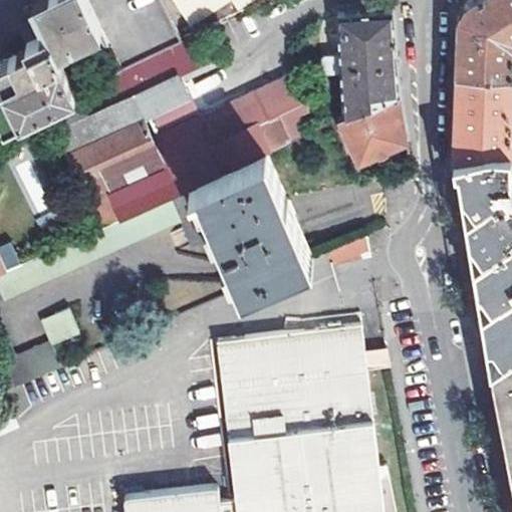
[(180,41),(158,0),(0,0),(0,128),(43,107),(72,92),(121,68),(126,65),(180,41)]
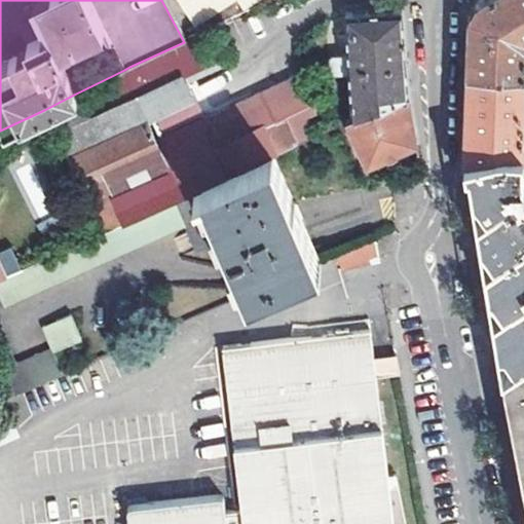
[(161,0),(184,42),(240,16),(275,0),(161,0)]
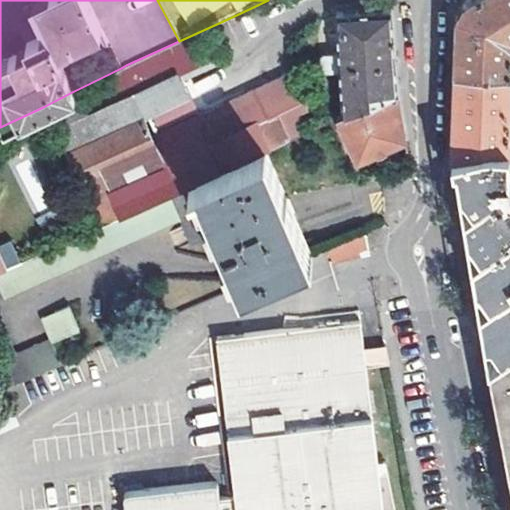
[(454,68),(509,72),(509,49),(509,0),(468,0),(460,5),(458,9),(456,14),(454,68)]
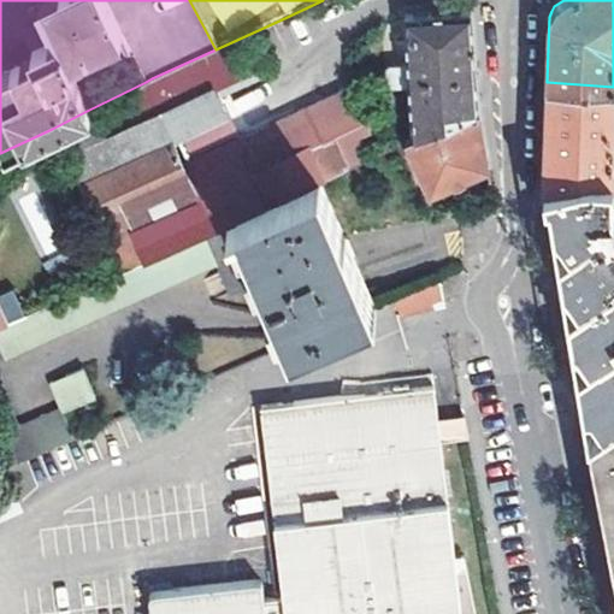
[(468,10),(402,15),(405,35),(407,64),(390,65),(384,74),(384,89),(408,87),(413,139),(477,110),(468,10)]
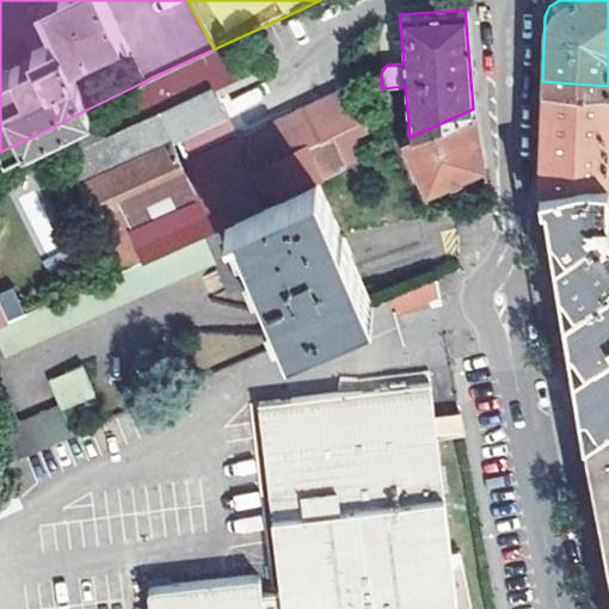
[(285,31),(280,19),(214,49),(151,78),(145,81),(153,111),(87,141),(79,125),(91,118),(86,110),(51,128),(79,185),(168,146),(159,123),(257,79),(244,51),(285,31)]
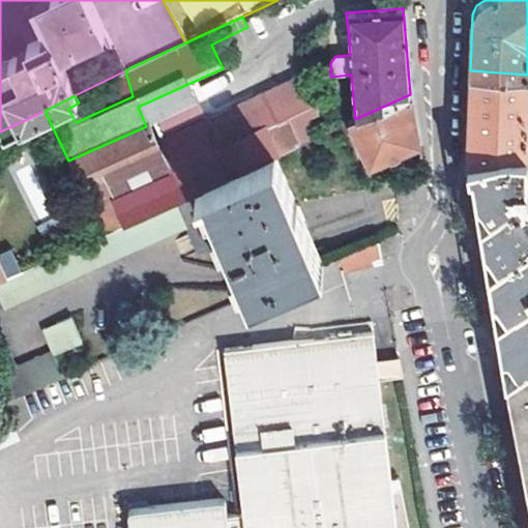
[(348,30),(333,32),(335,56),(350,55),(348,30)]
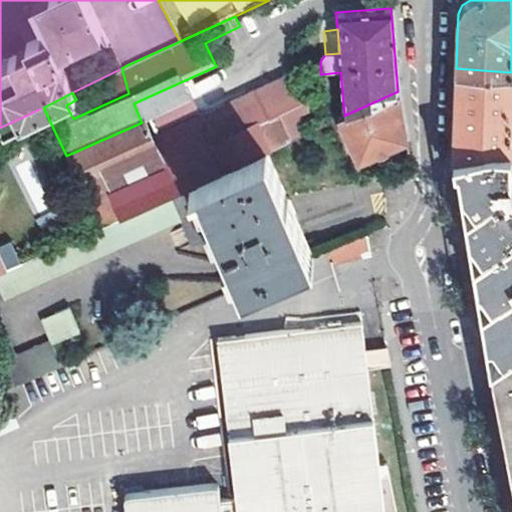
[(455,103),(453,158),(487,150),(508,151),(511,72),(456,68),(455,103)]
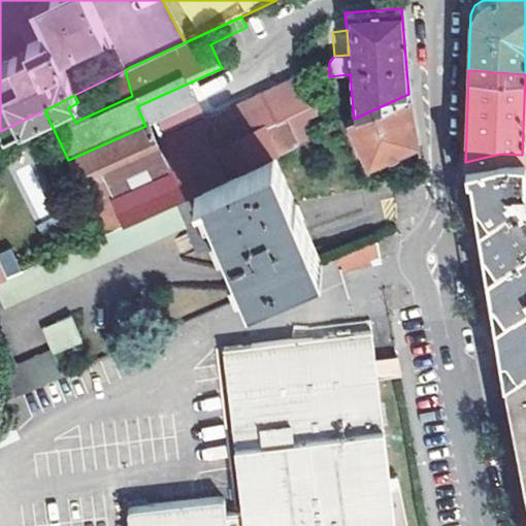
[(417,143),(408,94),(354,119),(347,123),(366,167),(417,143)]
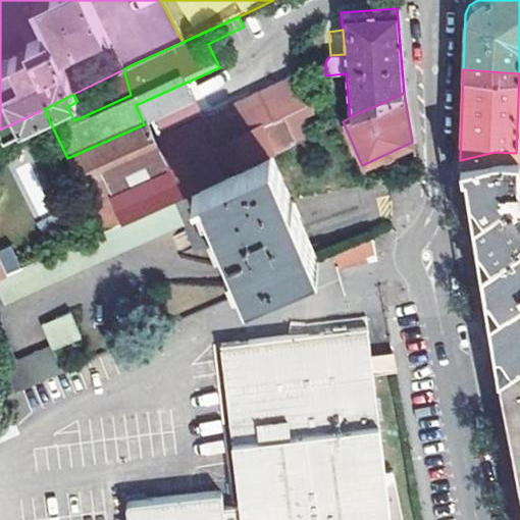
[(103,231),(267,155),(281,149),(262,106),(204,133),(208,141),(161,162),(144,124),(67,158),(103,231)]
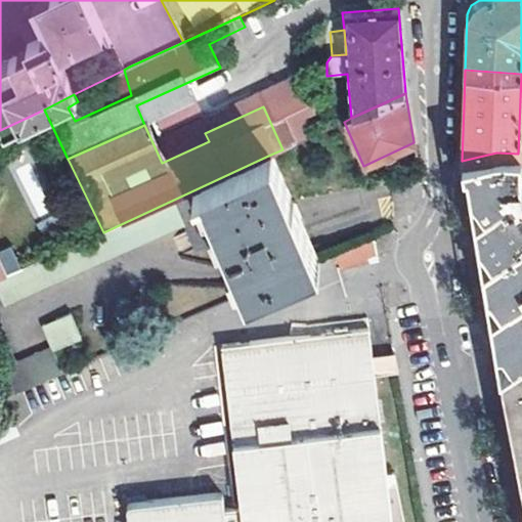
[(496,153),(462,161),(463,170),(466,170),(469,189),(484,286),(491,328),(497,372),(521,355),(521,193),(517,185),(518,154),(496,153)]
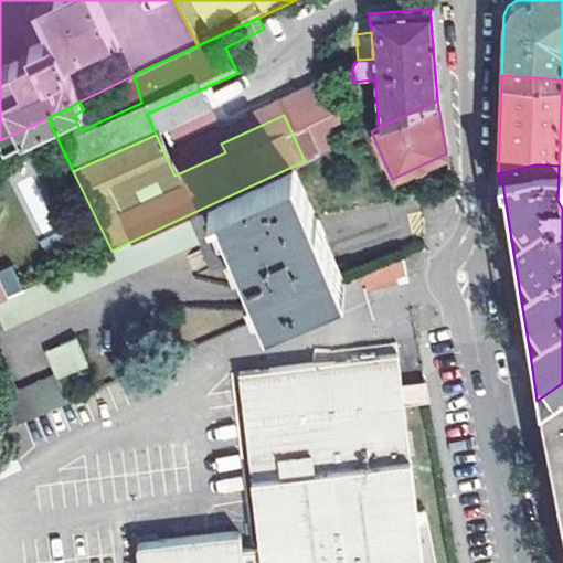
[(240,262),(266,318),(343,285),(289,168),(112,251),(8,298),(0,301),(0,432),(67,403),(57,381),(87,368),(75,338),(44,351),(55,375),(18,390),(0,347),(0,342),(4,335),(198,246),(211,274),(240,262)]
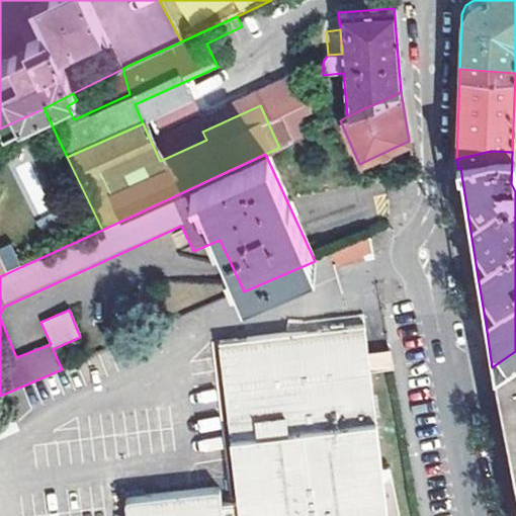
[(372,260),(368,238),(330,255),(333,267),(372,260)]
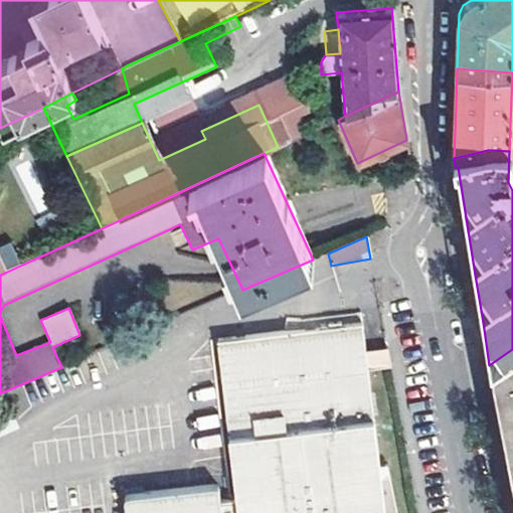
[(383,512),(361,323),(215,339),(235,499),(219,501),(216,483),(123,496),(125,512),(383,512)]
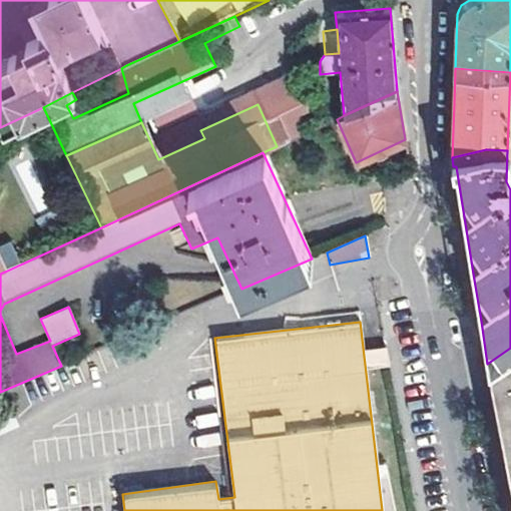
[(510,348),(487,364),(484,366),(491,400),(510,499),(510,348)]
